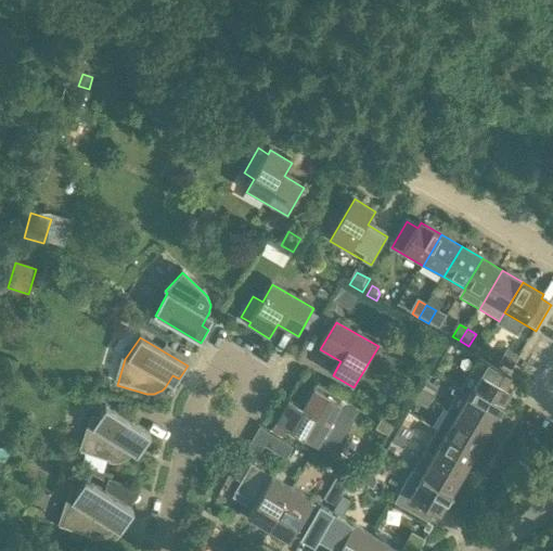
[(513,394),(508,391),(514,380),(479,360),(461,392),(455,388),(454,388),(500,415),(513,394)]
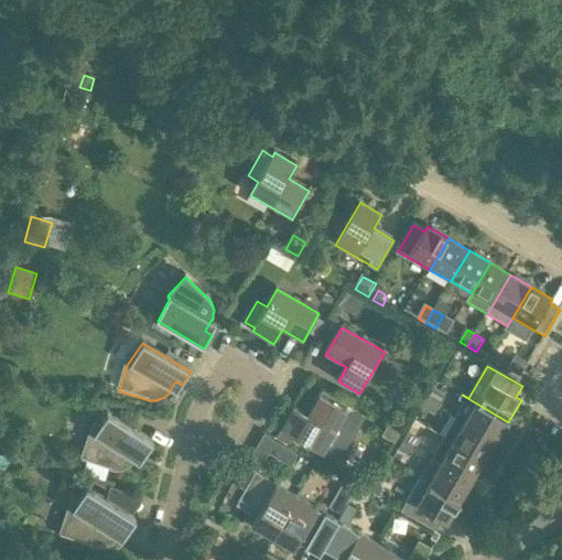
[(294,409),(282,430),(324,455),(336,462),(349,440),(361,418),(353,413),(354,411),(322,392),(309,417),(294,409)]
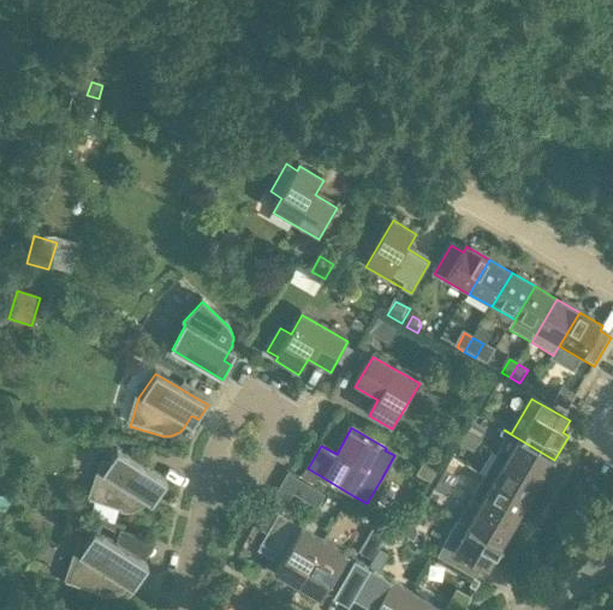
[(481,447),(486,437),(472,429),(466,438),(481,447)]
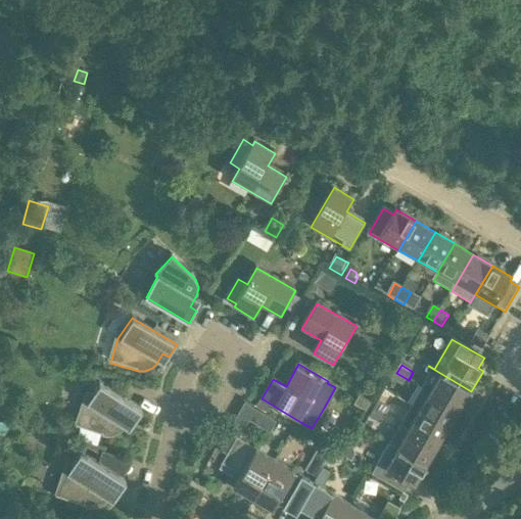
[(460,411),(471,391),(428,366),(425,372),(430,375),(423,388),(460,411)]
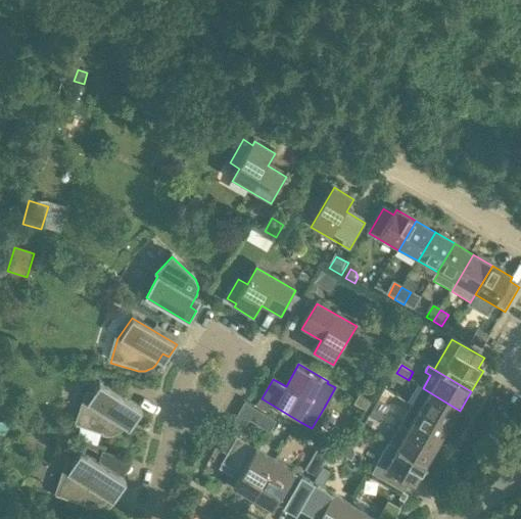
[(404,387),(409,380),(396,373),(392,381),(404,387)]
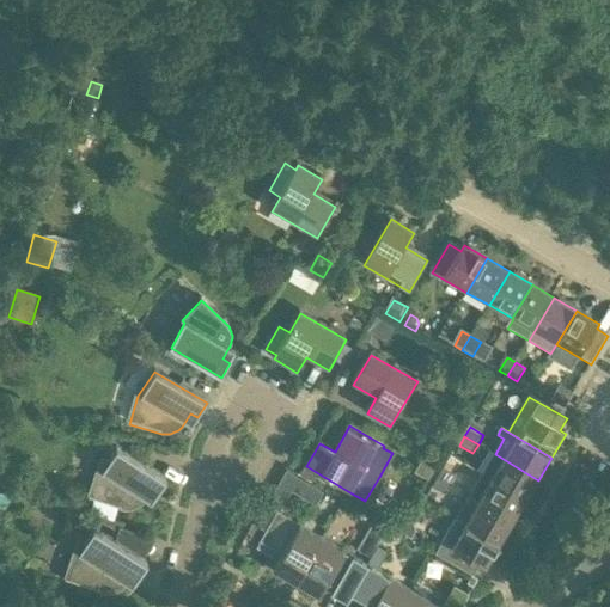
[(158,495),(168,480),(115,448),(98,472),(90,500),(121,510),(126,510),(130,510),(134,509),(139,507),(141,504),(145,501),(151,491),(158,495)]
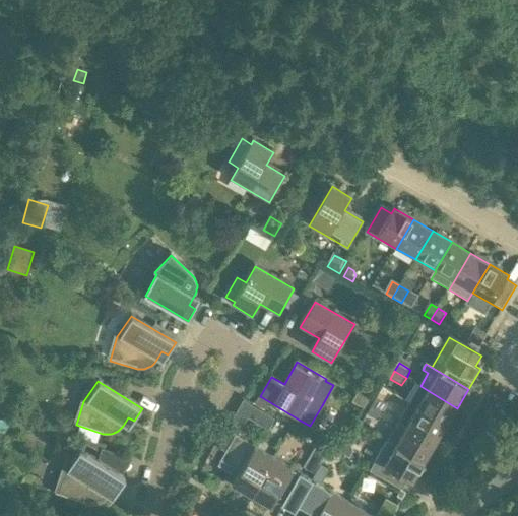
[(447,427),(457,408),(421,386),(409,405),(447,427)]
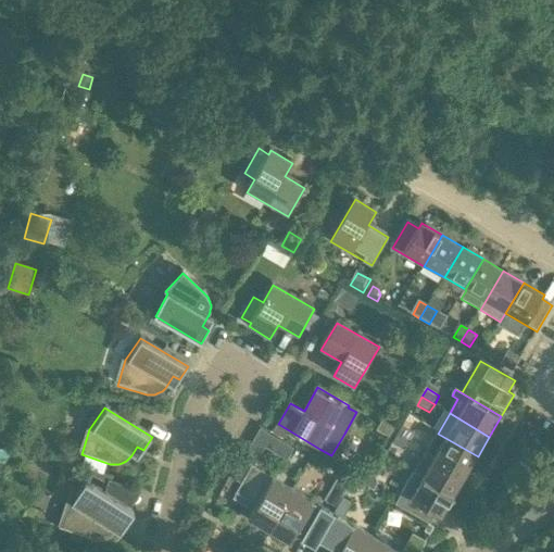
[(389,439),(395,427),(383,421),(377,433),(389,439)]
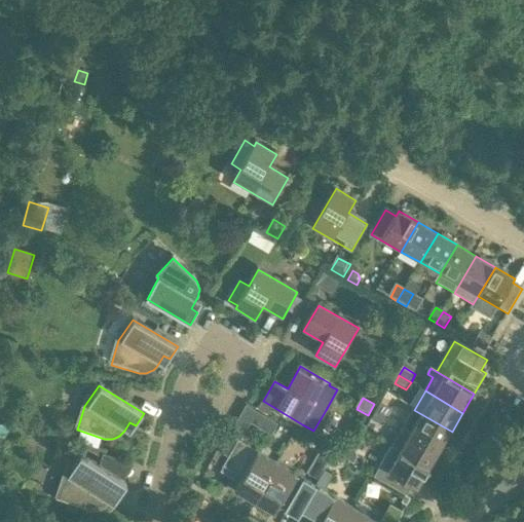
[(388,420),(393,413),(381,406),(376,414),(388,420)]
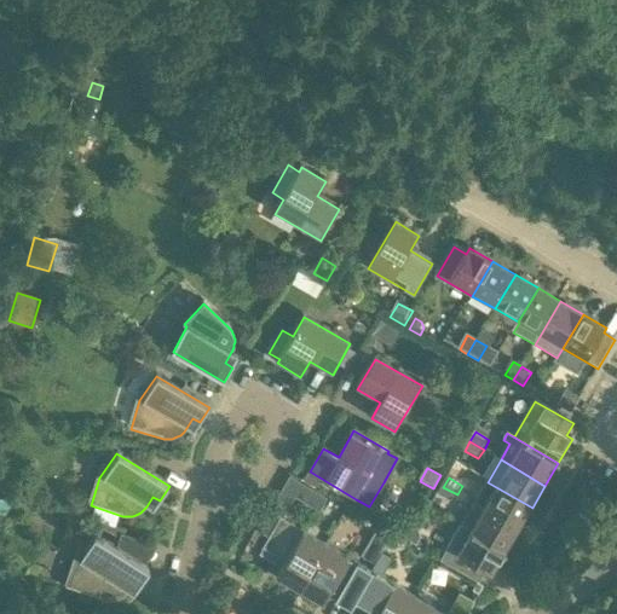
[(289,514),(304,487),(292,480),(276,507),(289,514)]
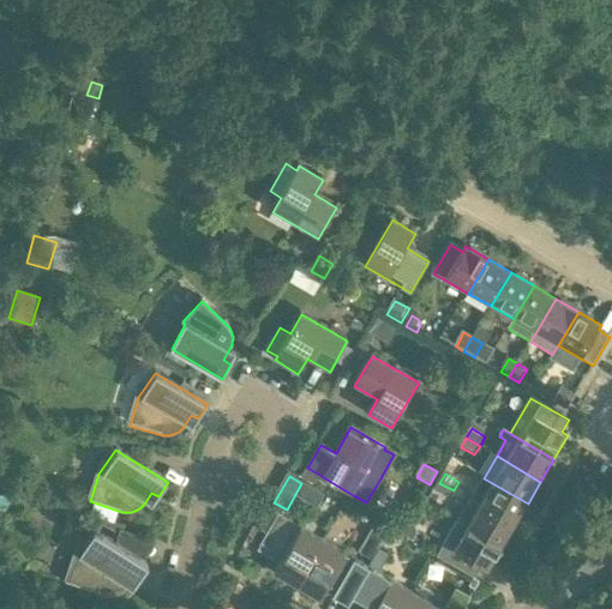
[(515,526),(528,504),(484,478),(471,501),(480,506),(515,526)]
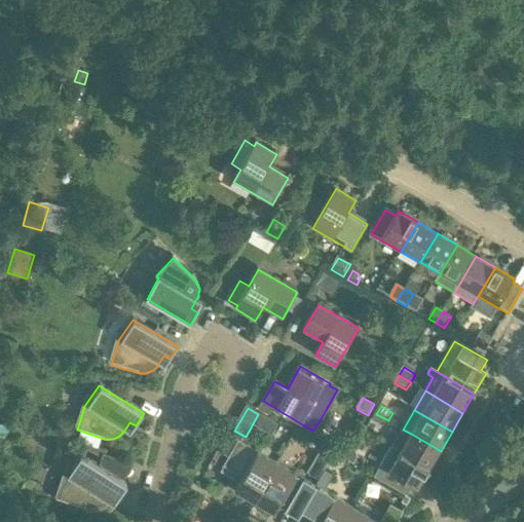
[(384,429),(388,420),(376,414),(372,421),(384,429)]
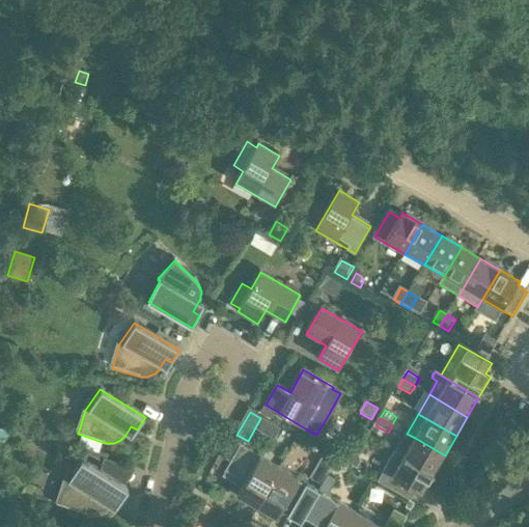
[(434,475),(445,455),(415,438),(407,434),(395,452),(404,458),(434,475)]
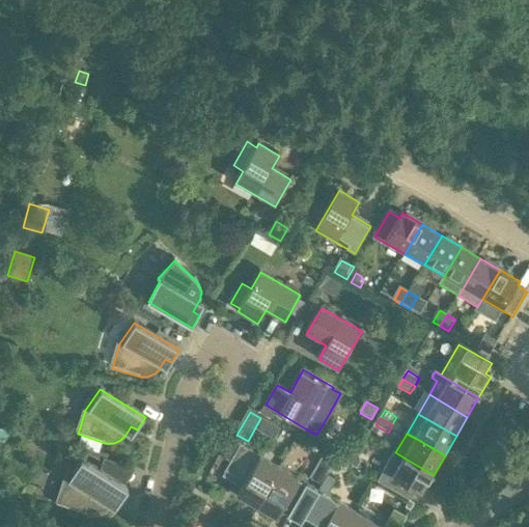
[(230,440),(220,456),(231,464),(242,446),(233,441),(230,440)]
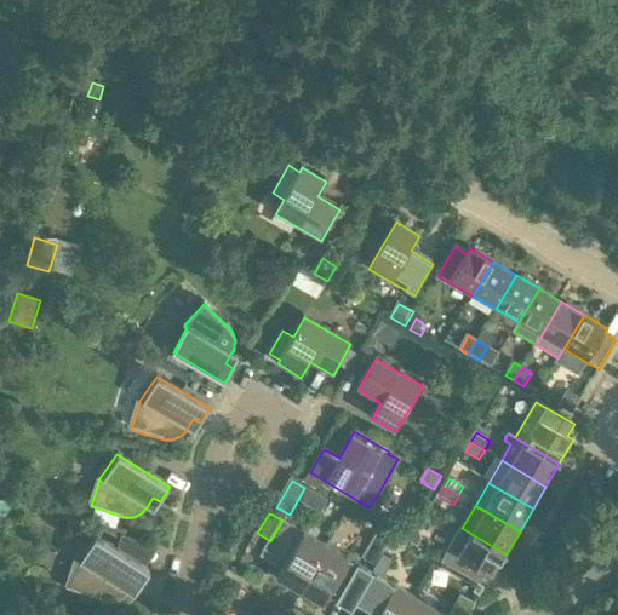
[(301,593),(327,547),(282,521),(270,541),(264,551),(265,552),(262,558),(275,567),(279,559),(287,564),(278,580),(301,593)]
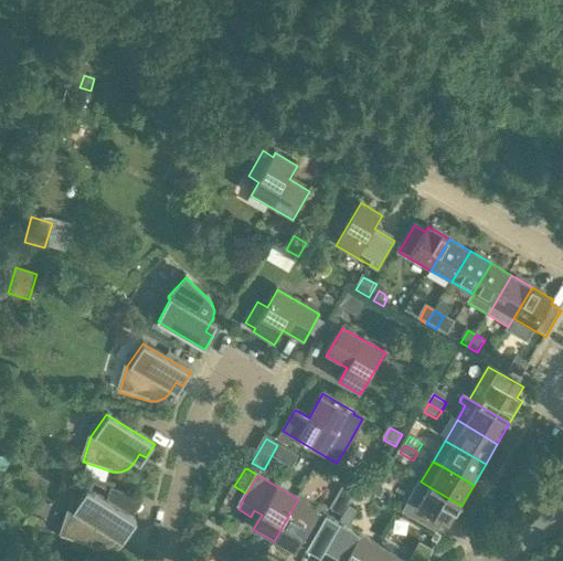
[(94,485),(113,496),(116,487),(95,480),(94,485)]
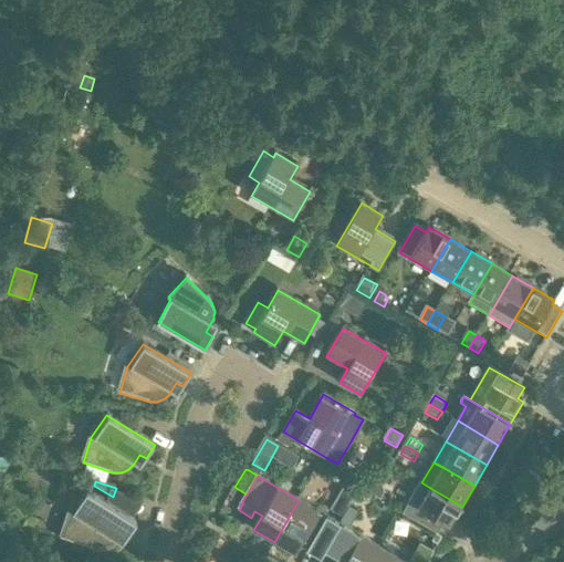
[(430,488),(421,482),(403,514),(439,536),(445,524),(450,528),(462,507),(430,488)]
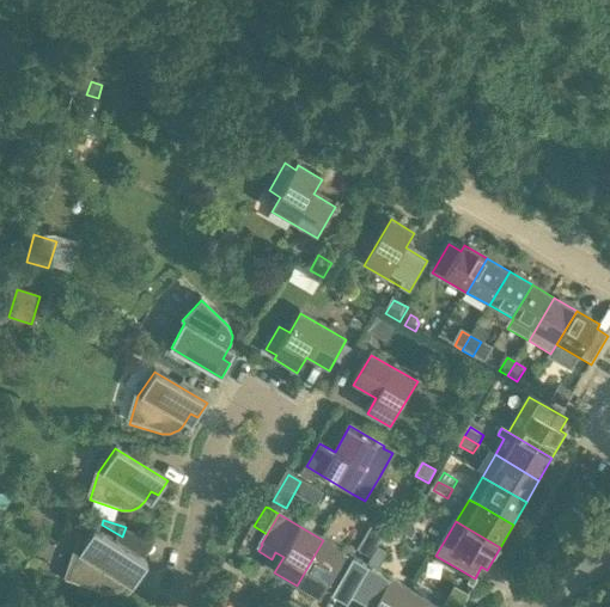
[(139,580),(148,565),(96,533),(79,556),(69,583),(102,594),(107,594),(111,594),(115,593),(120,590),(122,588),(126,584),(132,575),(139,580)]
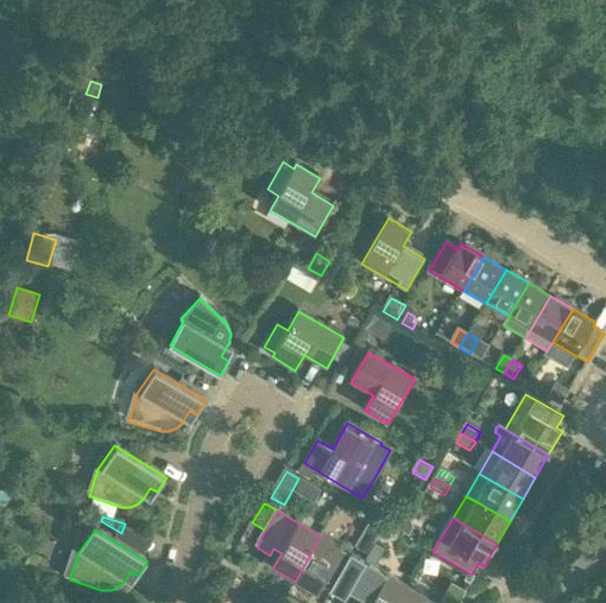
[(348,592),(366,562),(321,537),(295,582),(317,595),(327,581),(348,592)]
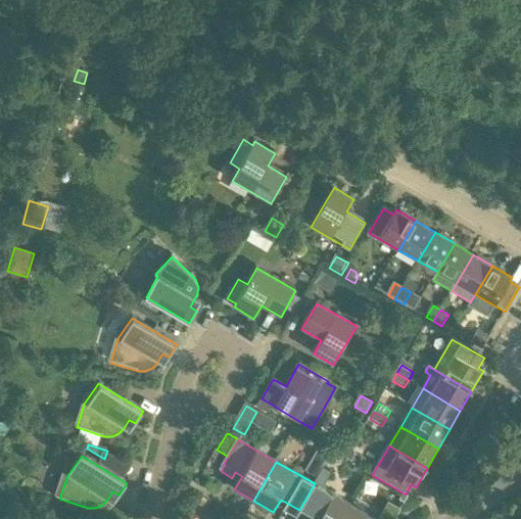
[(345,518),(352,506),(315,483),(299,510),(313,518),(345,518)]
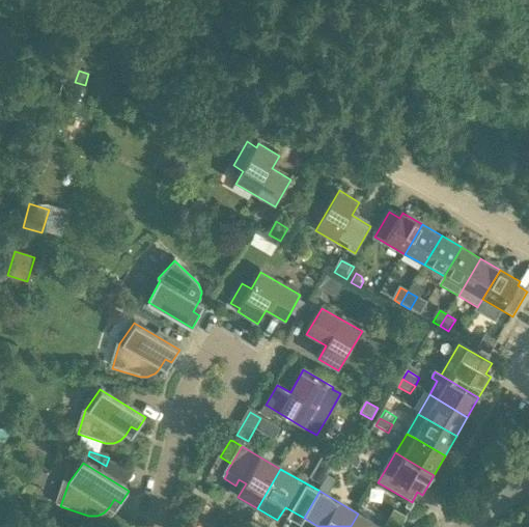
[(395,510),(386,526),(379,526),(358,514),(351,526),(402,526),(408,519),(395,510)]
